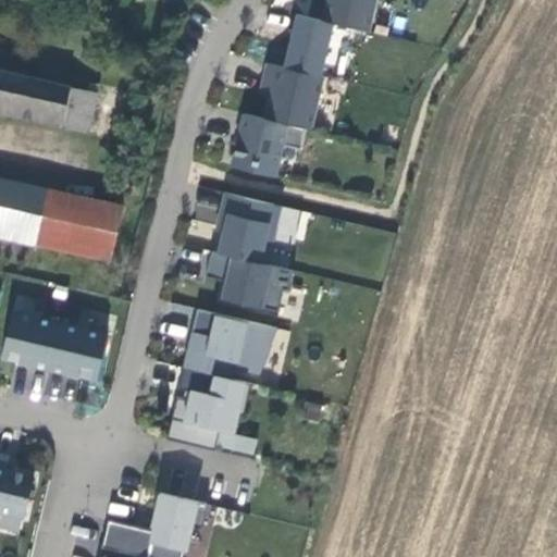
[(326,0),(322,21),(368,32),(374,0),(326,0)]
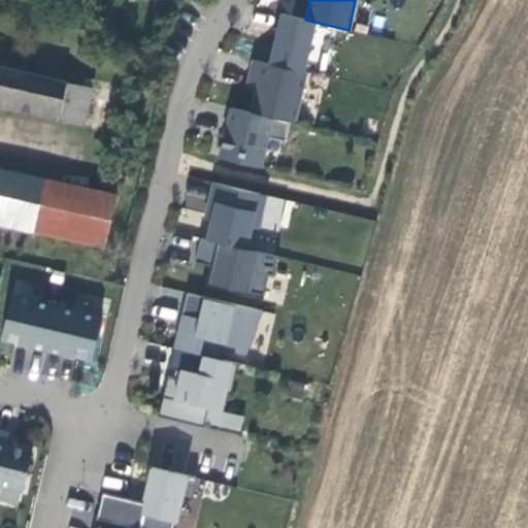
[(0,106),(81,125),(90,90),(0,68),(0,52),(1,46),(0,45),(0,106)]
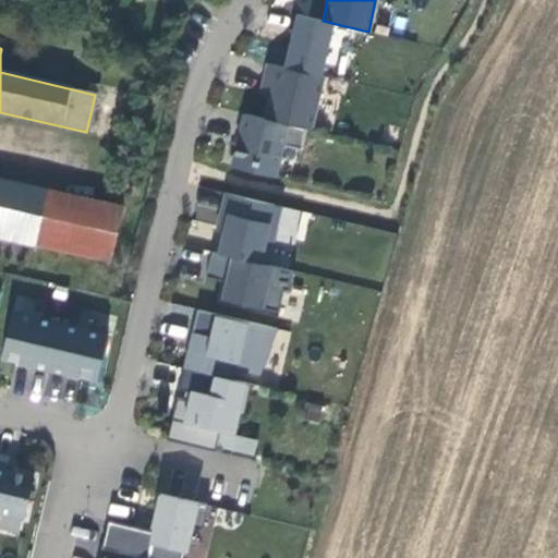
[(270,97),(265,119),(306,129),(311,130),(323,77),(267,63),(263,82),(274,85),(270,97)]
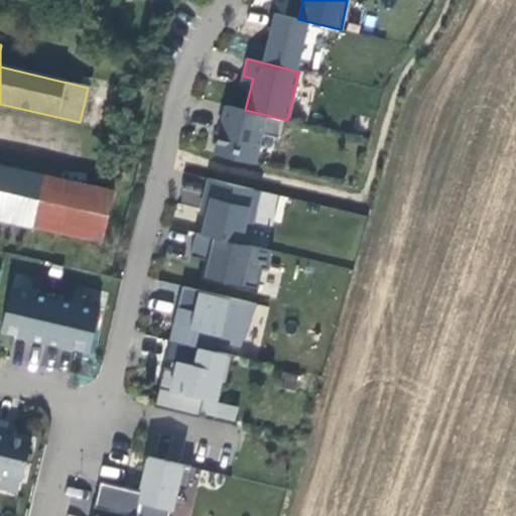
[(253,79),(243,76),(240,88),(250,90),(253,79)]
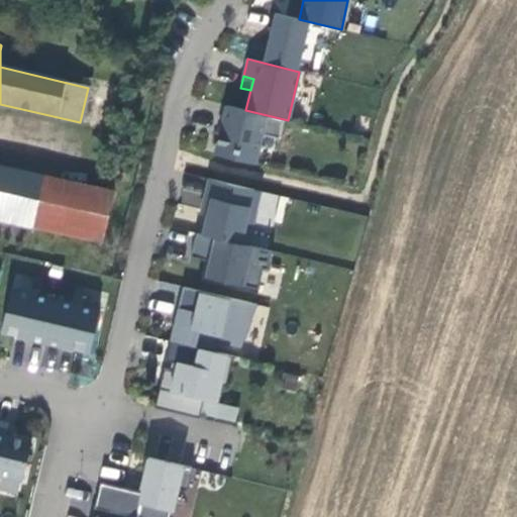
[(279,139),(284,119),(245,110),(225,106),(215,148),(256,159),(262,135),(279,139)]
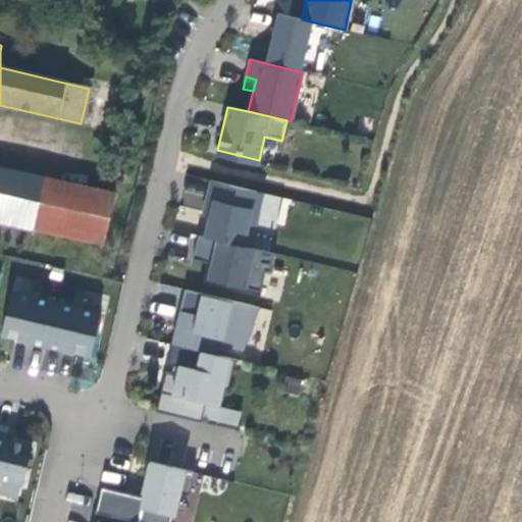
[(259,160),(217,150),(216,156),(257,166),(259,160)]
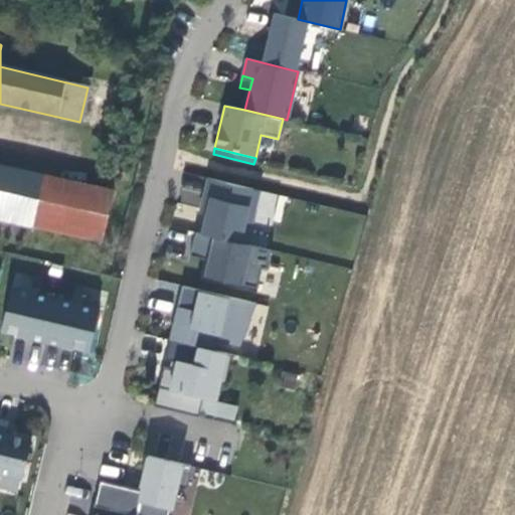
[(112,188),(0,165),(0,221),(102,242),(112,188)]
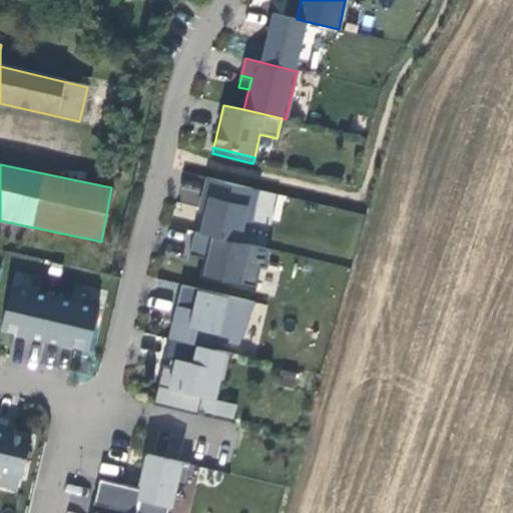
[(200,233),(245,243),(253,206),(247,205),(251,188),(206,178),(202,195),(209,197),(205,214),(200,233)]
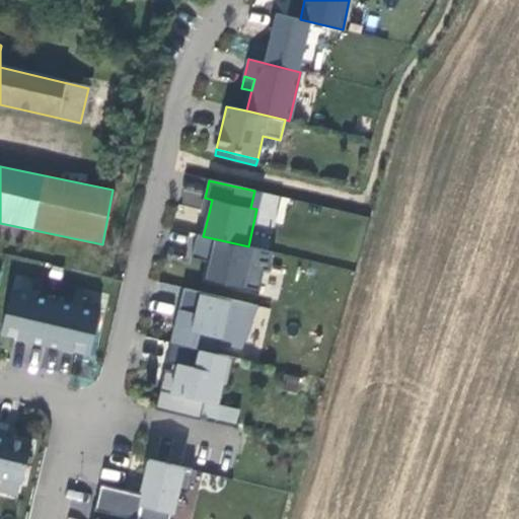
[(256,209),(261,193),(254,191),(250,208),(256,209)]
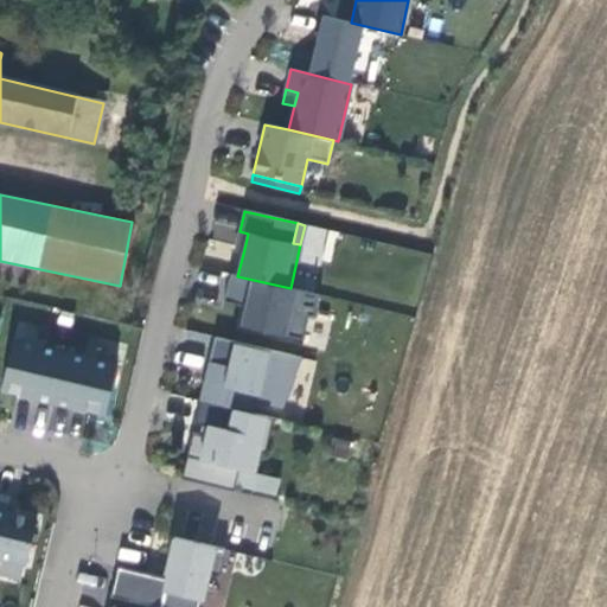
[(235,253),(243,254),(248,234),(240,231),(235,253)]
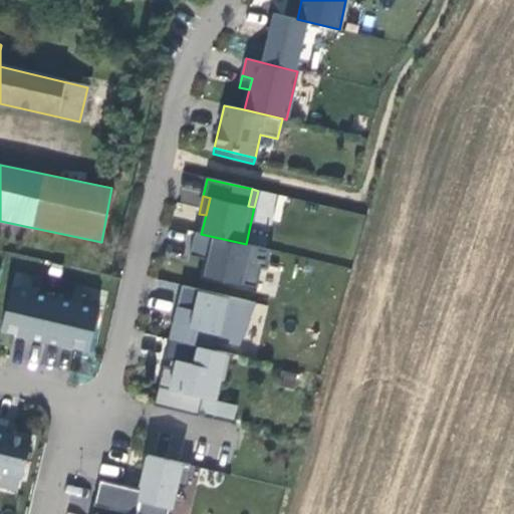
[(246,244),(201,234),(195,232),(191,249),(209,254),(208,260),(204,275),(256,288),(261,267),(266,269),(270,250),(246,244)]
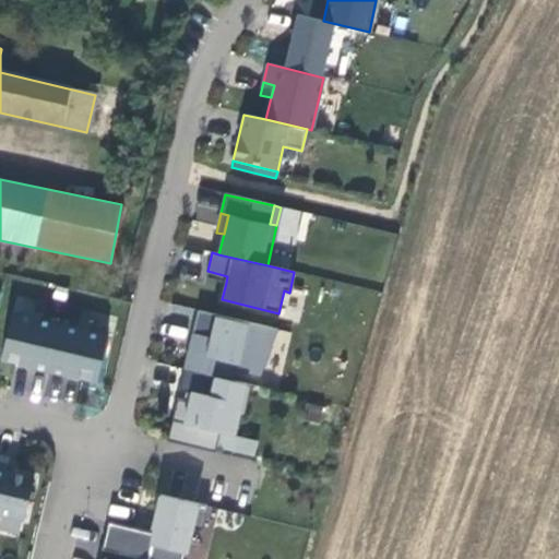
[(227,276),(207,271),(205,278),(226,283),(227,276)]
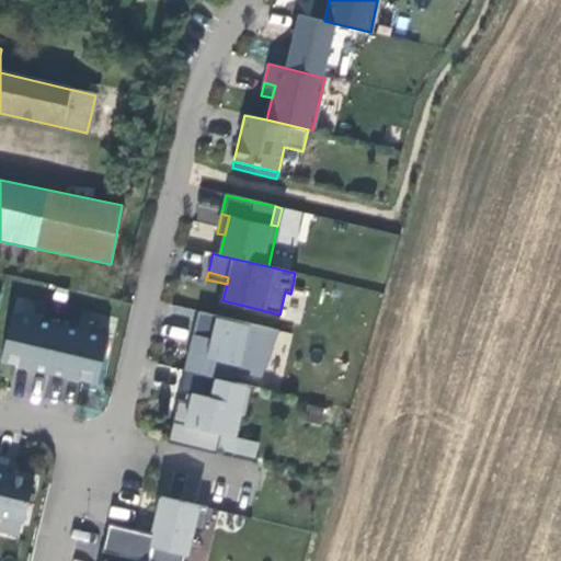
[(261,377),(278,331),(198,312),(193,335),(195,336),(189,365),(208,369),(219,371),(221,362),(239,365),(238,371),(261,377)]
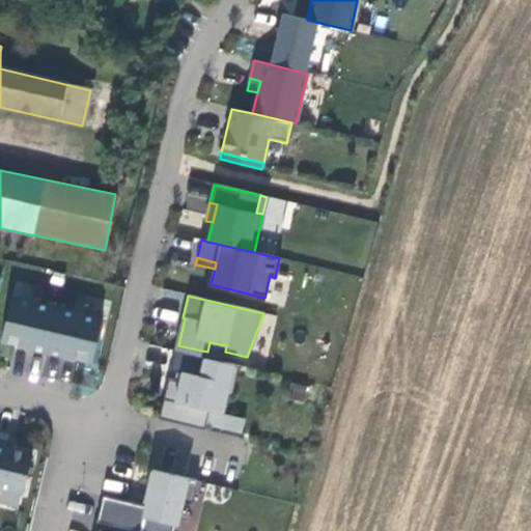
[(1,341),(47,353),(57,308),(11,298),(1,341)]
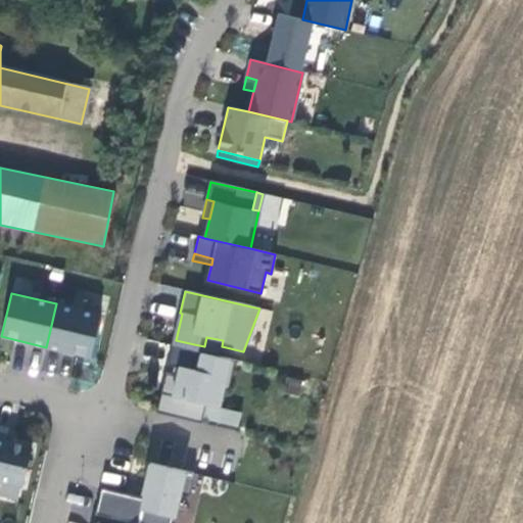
[(101,315),(56,303),(46,347),(91,358),(101,315)]
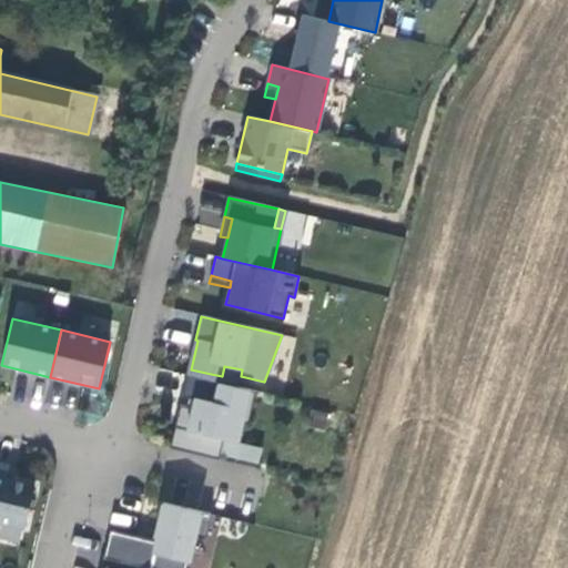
[(195,340),(186,375),(210,381),(211,374),(191,369),(198,341),(195,340)]
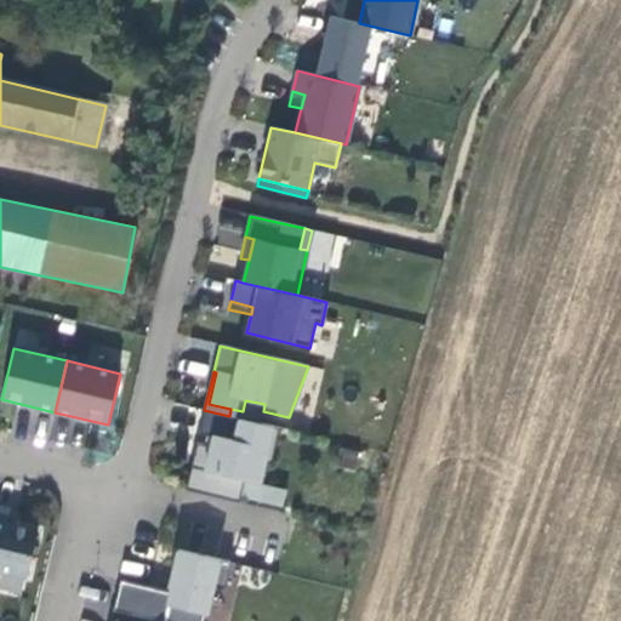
[(229,416),(204,410),(199,434),(212,438),(211,446),(197,443),(186,490),(239,502),(249,459),(271,465),(280,428),(229,416)]
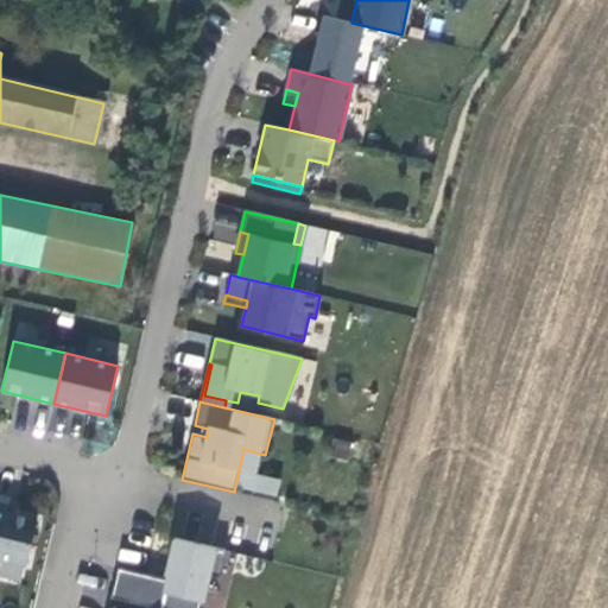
[(10,500),(0,496),(0,558),(26,565),(37,520),(6,513),(10,500)]
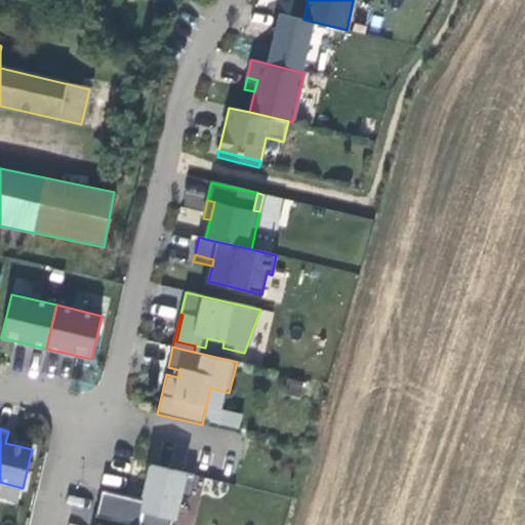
[(102,491),(95,518),(126,524),(176,524),(188,473),(148,463),(139,499),(102,491)]
